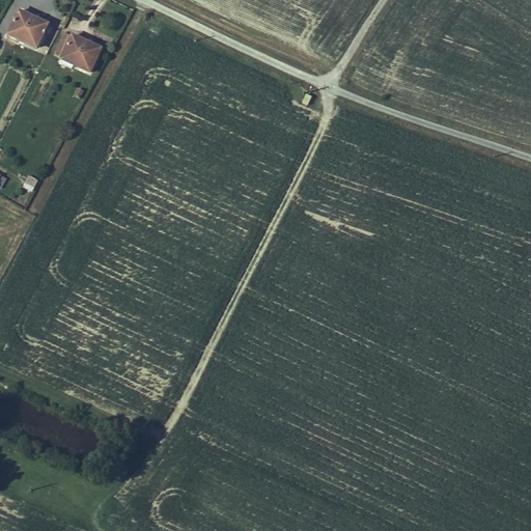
[(19,11),(7,35),(36,49),(48,24),(19,11)]
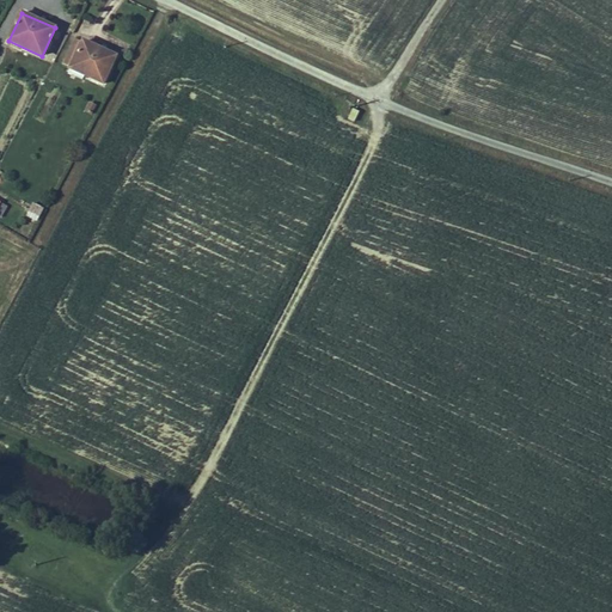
[(71,67),(83,42),(74,38),(62,63),(71,67)]
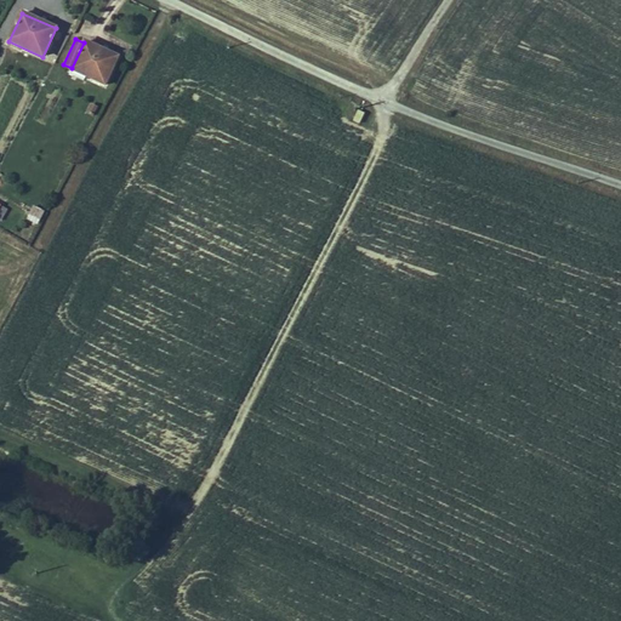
[(72,68),(70,69),(104,85),(118,57),(84,41),(84,43),(72,68)]
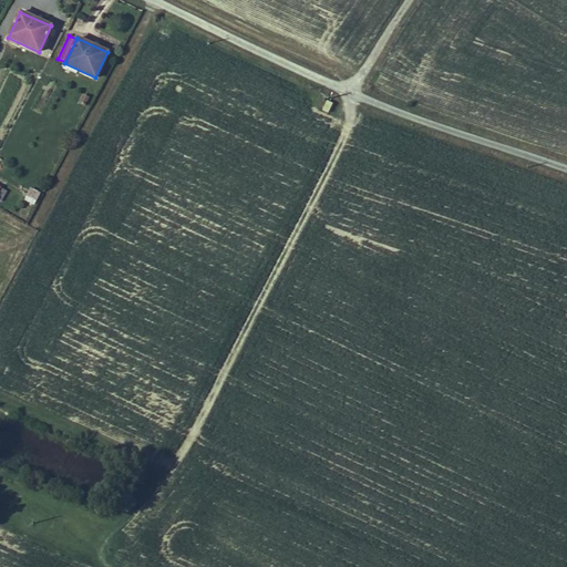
[(82,95),(79,103),(84,105),(89,99),(82,95)]
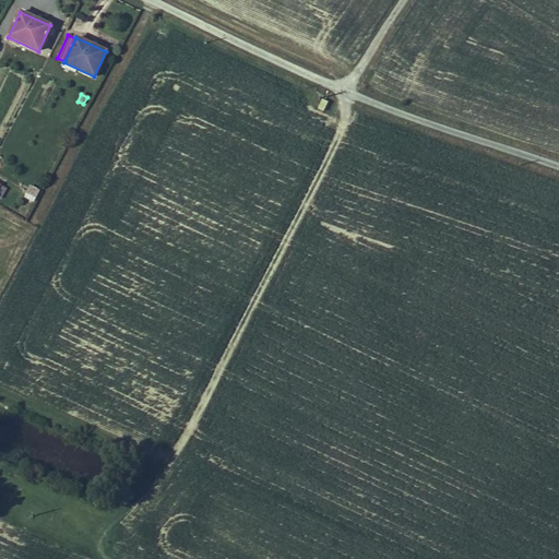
[(26,192),(36,198),(39,191),(30,186),(26,192)]
